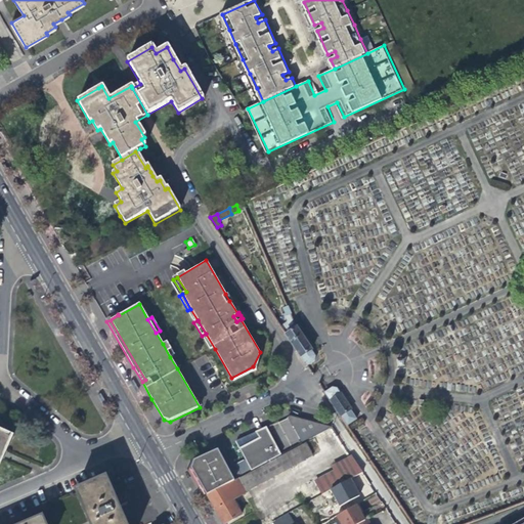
[(313,361),(313,358),(295,331),(285,336),(305,366),(313,361)]
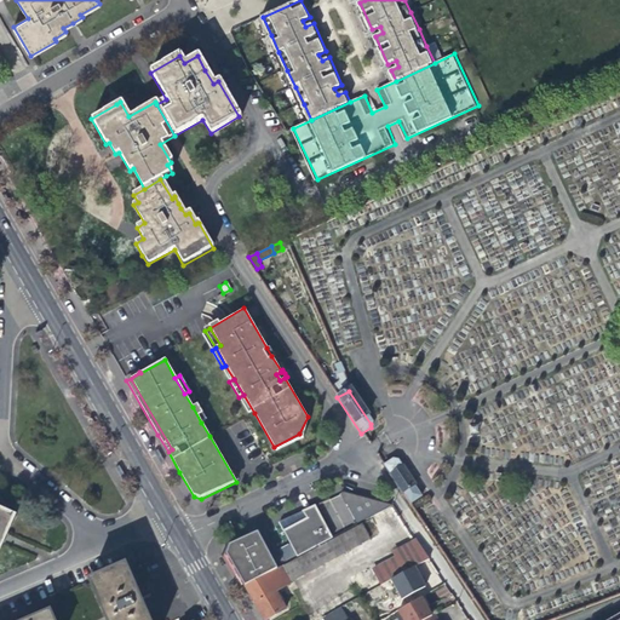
[(196,405),(193,407),(201,423),(206,420),(196,405)]
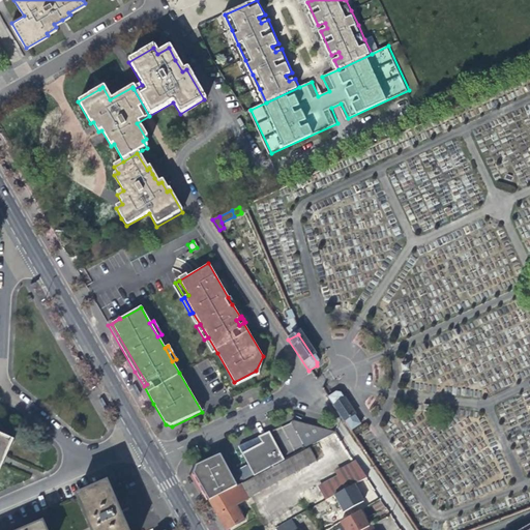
[(251,378),(256,371),(234,382),(236,385),(251,378)]
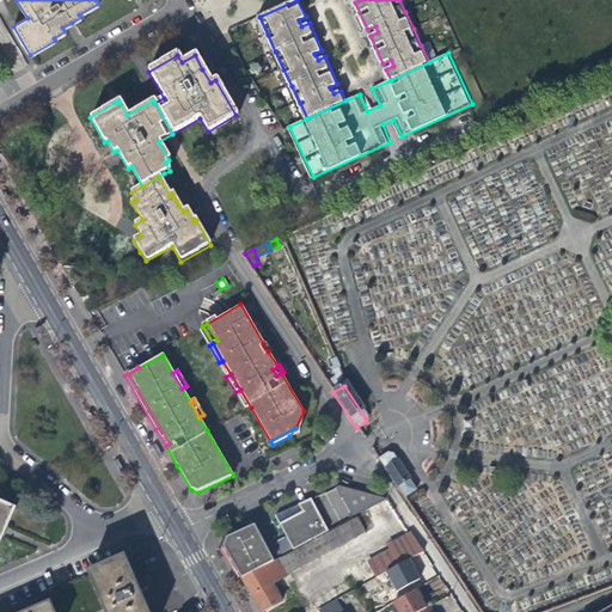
[(157,442),(153,445),(159,457),(163,454),(157,442)]
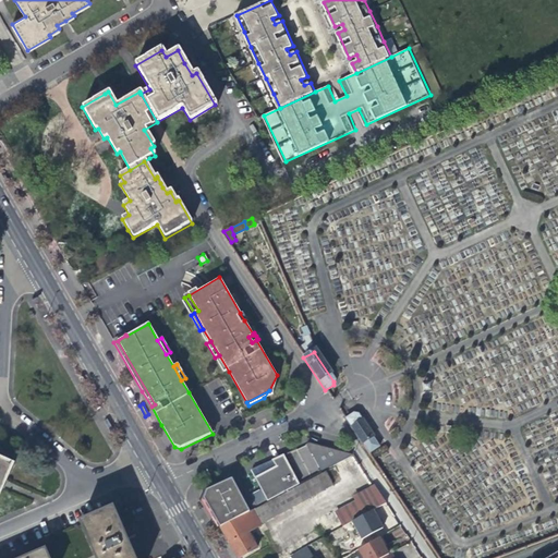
[(352,413),(343,419),(350,428),(361,420),(358,414),(352,413)]
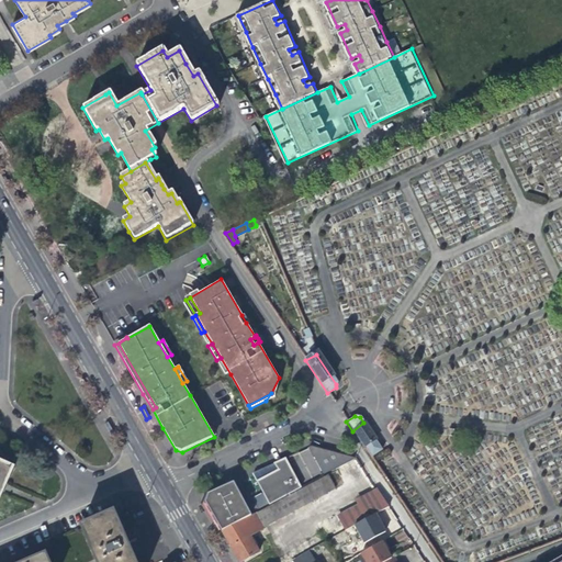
[(109,422),(105,424),(110,433),(114,430),(109,422)]
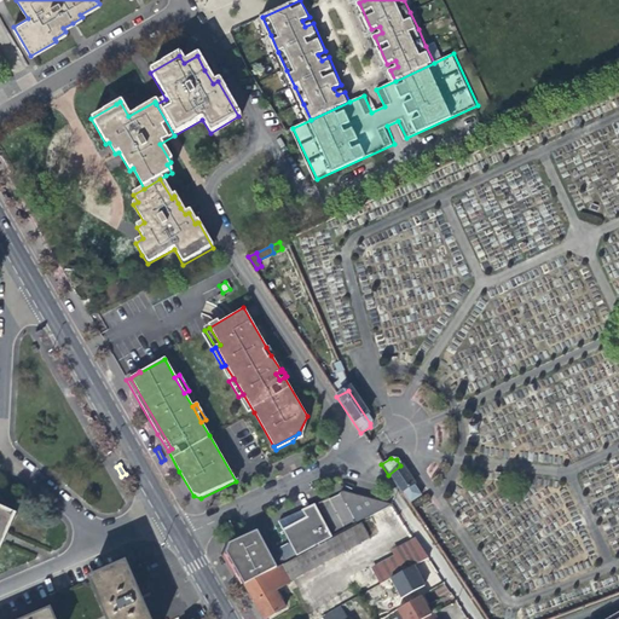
[(400,493),(412,485),(400,466),(388,475),(400,493)]
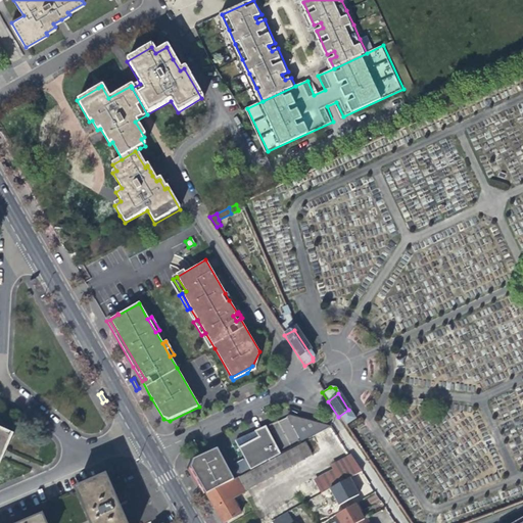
[(353,417),(348,410),(338,417),(343,424),(349,433),(359,428),(352,418),(353,417)]
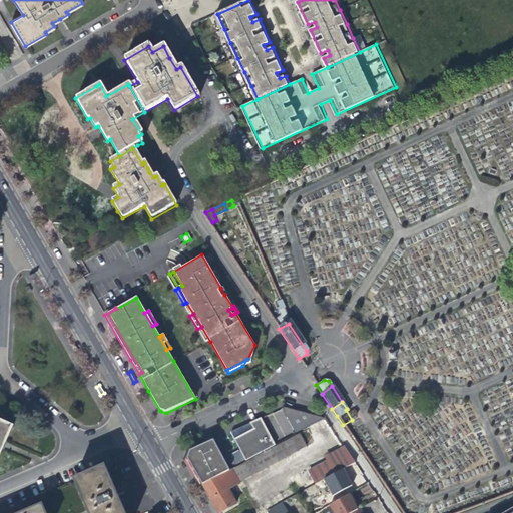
[(252,430),(233,440),(245,462),(275,446),(260,420),(249,425),(252,430)]
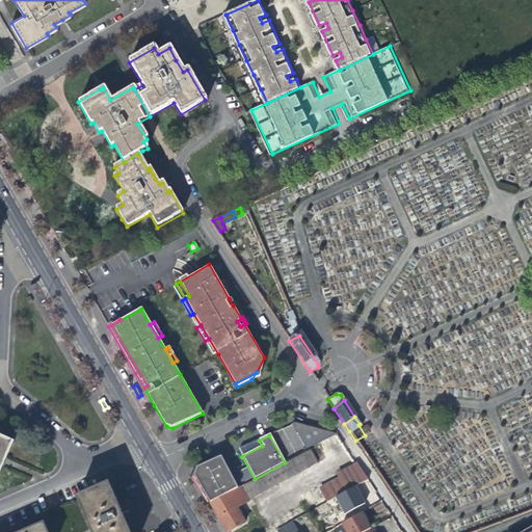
[(0,476),(4,467),(15,444),(0,436),(0,476)]
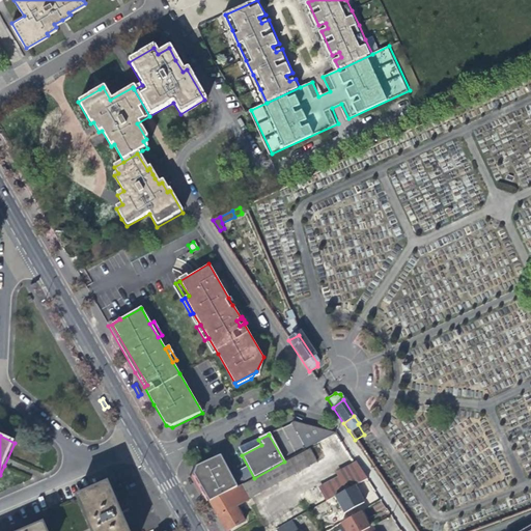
[(230,491),(210,502),(220,520),(226,530),(229,530),(244,523),(235,508),(250,500),(249,499),(316,463),(309,450),(243,486),(242,484),(236,487),(230,491)]
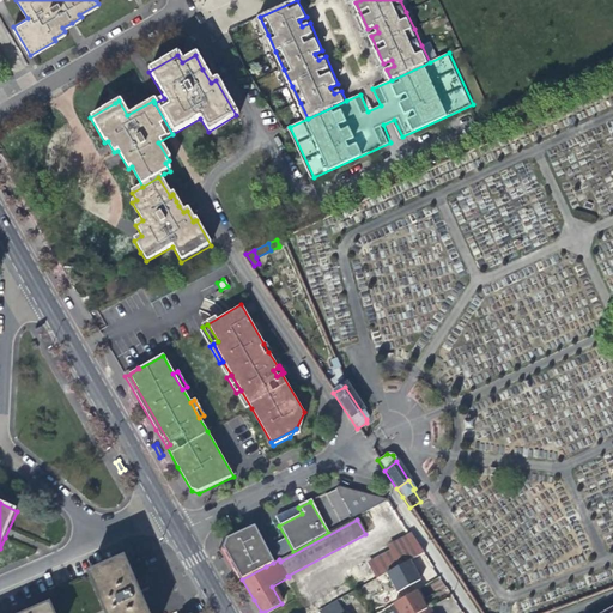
[(254,528),(228,540),(224,550),(230,558),(232,563),(242,580),(266,566),(273,563),(254,528)]
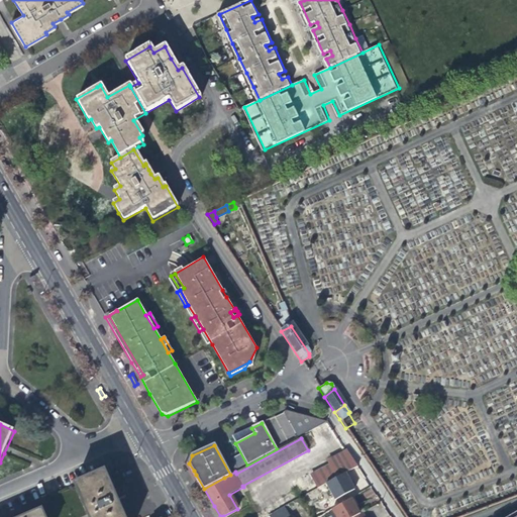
[(326,460),(328,464),(335,479),(357,467),(345,449),(326,460)]
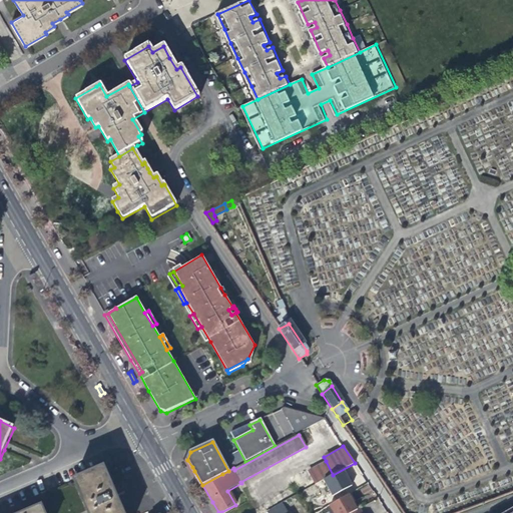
[(315,485),(333,475),(326,461),(307,471),(315,485)]
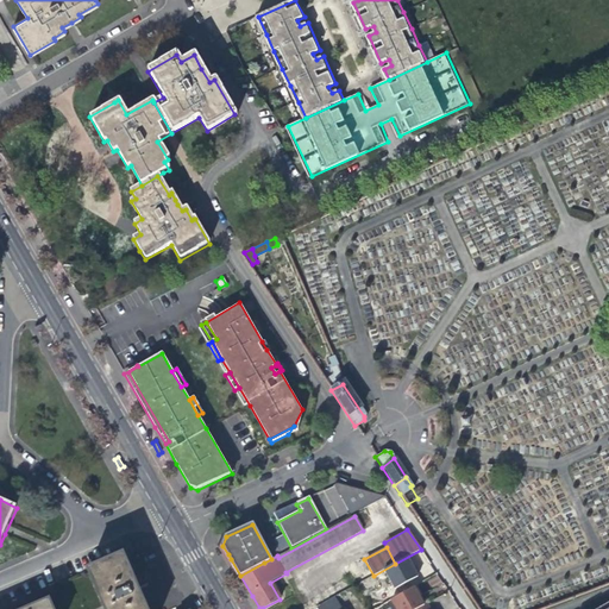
[(435,572),(422,552),(406,562),(413,572),(418,581),(435,572)]
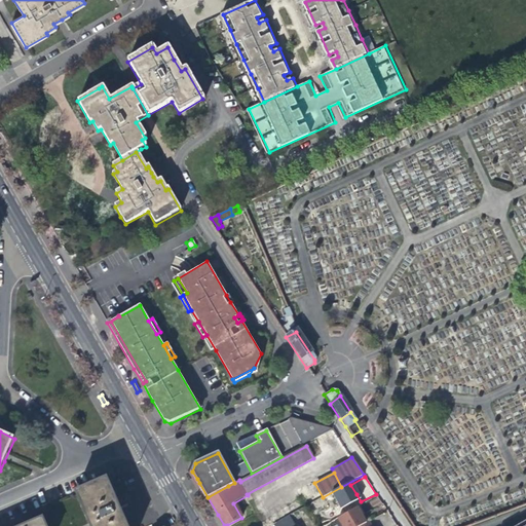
[(127,525),(121,511),(108,480),(78,493),(81,500),(80,500),(86,515),(87,515),(91,525),(127,525)]
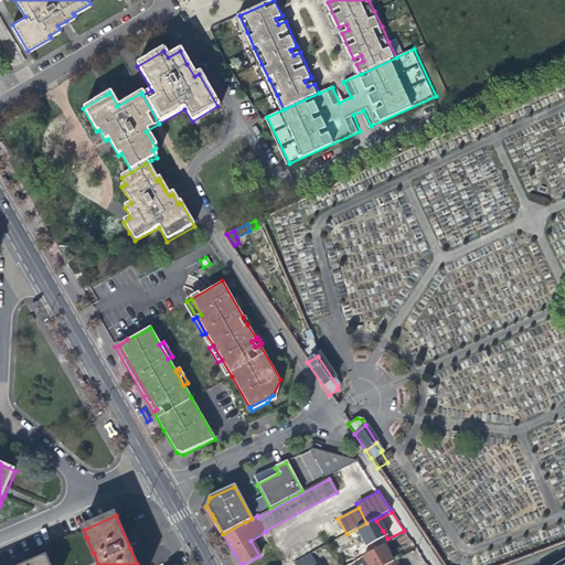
[(397,564),(395,561),(393,563),(388,554),(384,545),(363,557),(366,564),(397,564)]
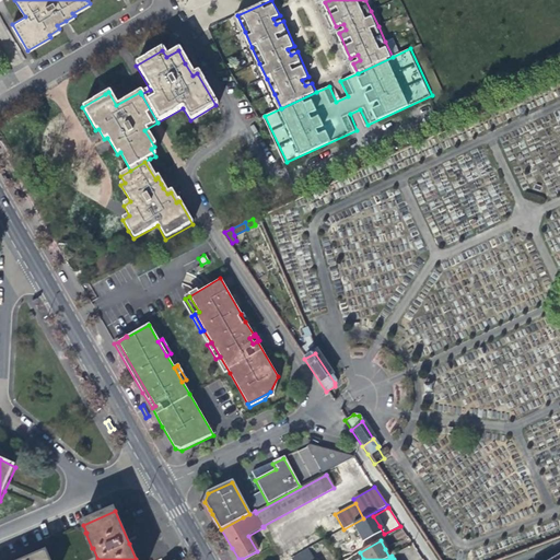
[(289,558),(289,559),(316,559),(310,547),(289,558)]
